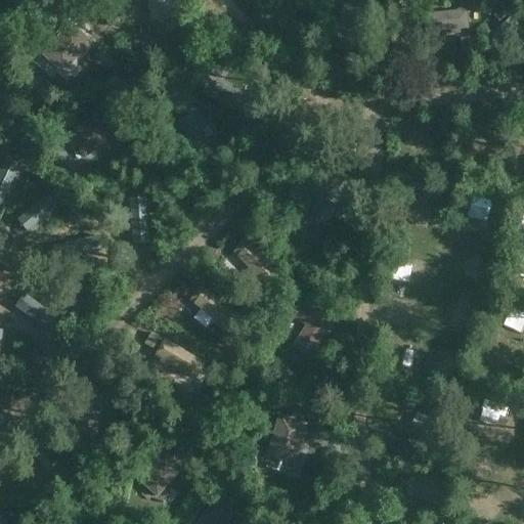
[(177,0),(147,0),(151,22),(180,17),(177,0)]
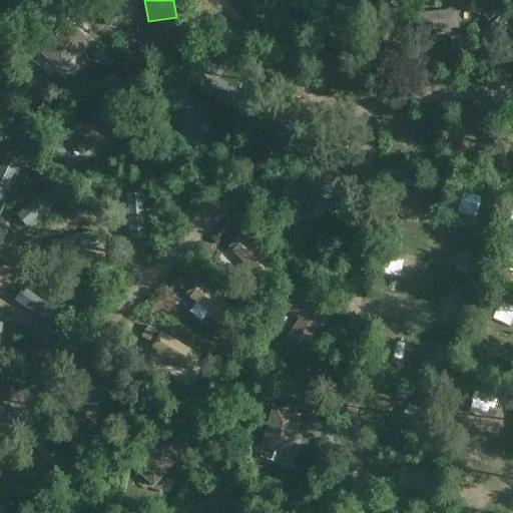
[(350,0),(344,0),(342,6),(358,12),(361,4),(350,0)]
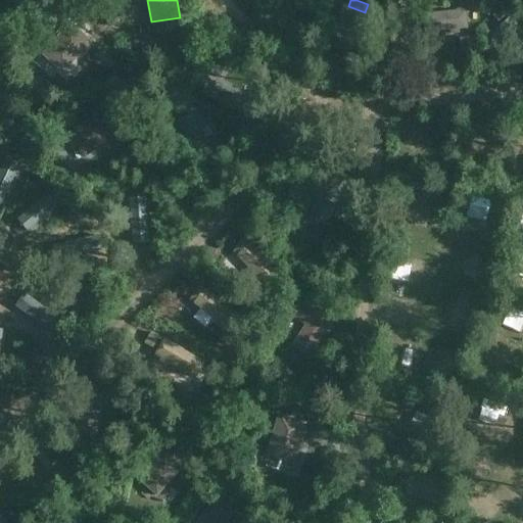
[(365,12),(348,6),(343,5),(334,29),(338,31),(333,48),(353,55),(368,13),(365,12)]
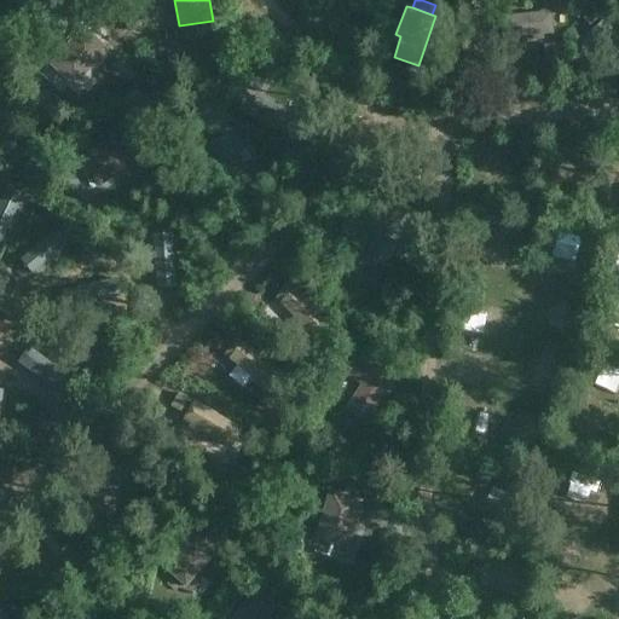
[(595,10),(584,19),(590,27),(602,17),(595,10)]
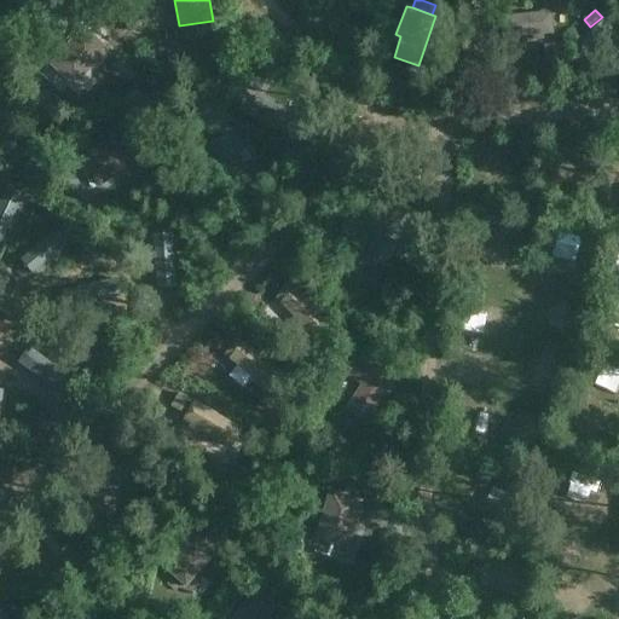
[(501,39),(531,36),(531,40),(542,39),(542,35),(554,34),(553,12),(498,16),(501,39)]
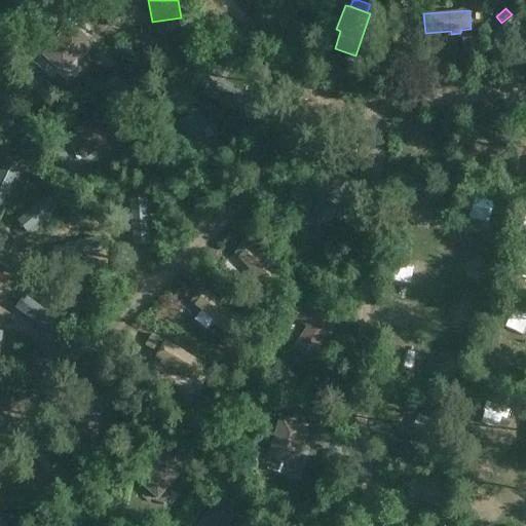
[(501,27),(525,57),(525,31),(514,16),(501,27)]
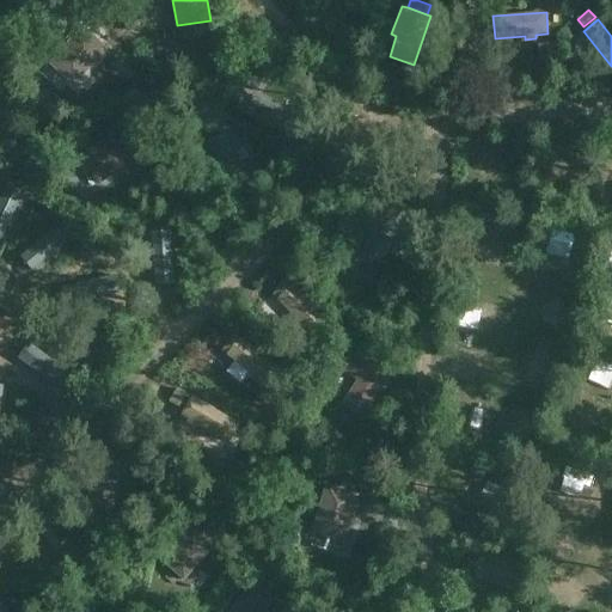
[(83,28),(50,66),(74,87),(108,50),(83,28)]
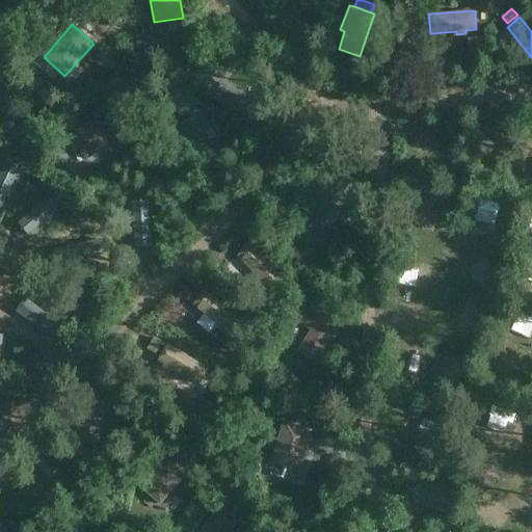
[(478,38),(469,40),(470,50),(479,50),(478,38)]
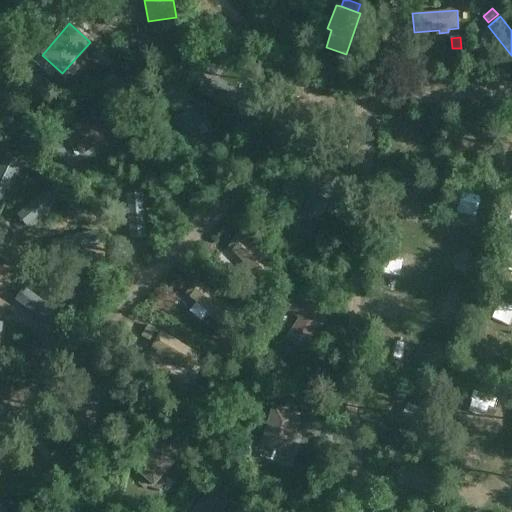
[(212,64),(206,75),(215,79),(220,68),(212,64)]
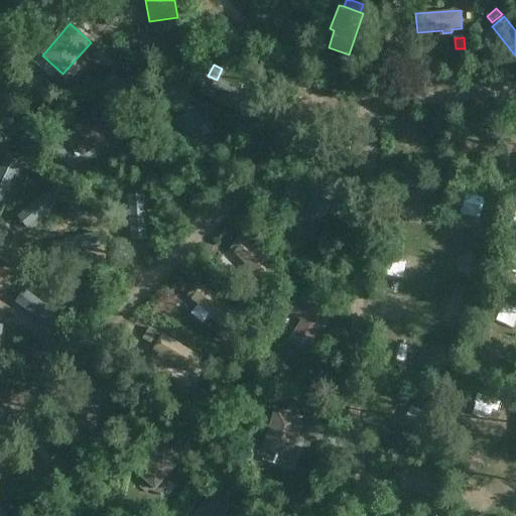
[(70,136),(66,139),(75,151),(79,148),(84,156),(118,132),(102,109),(68,133),(70,136)]
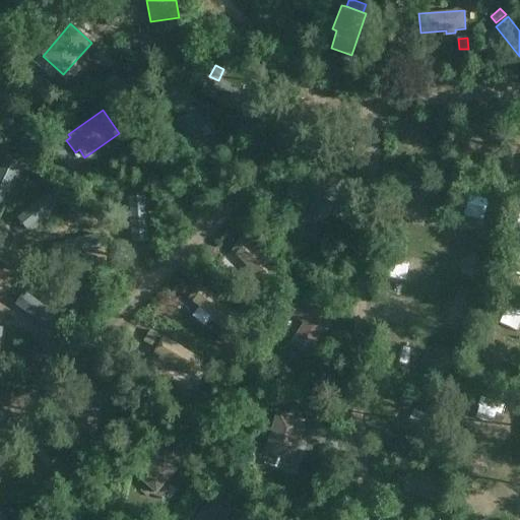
[(420,138),(400,137),(399,147),(420,148),(420,138)]
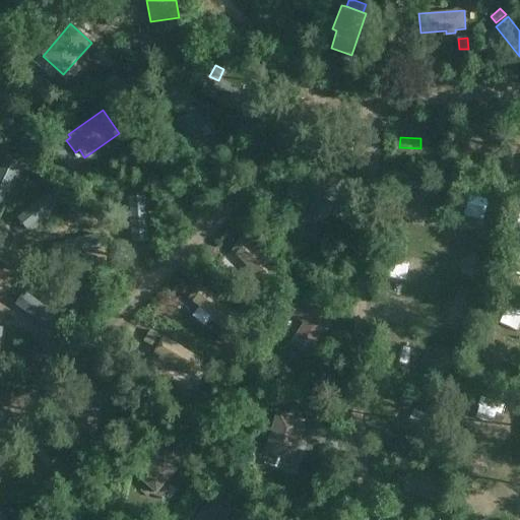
[(323,166),(318,175),(325,180),(317,192),(320,194),(306,215),(322,226),(353,182),(332,169),(331,171),(323,166)]
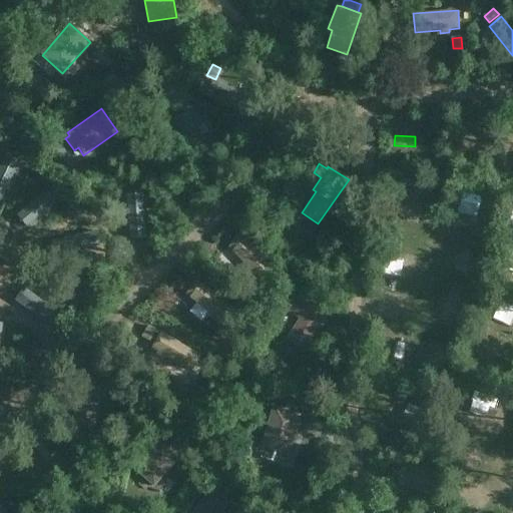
[(474,220),(476,208),(452,206),(451,218),(474,220)]
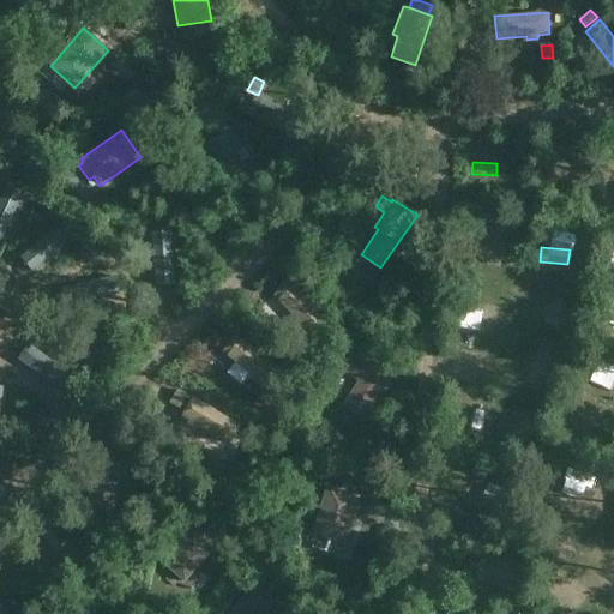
[(290,281),(275,295),(312,335),(326,319),(290,281)]
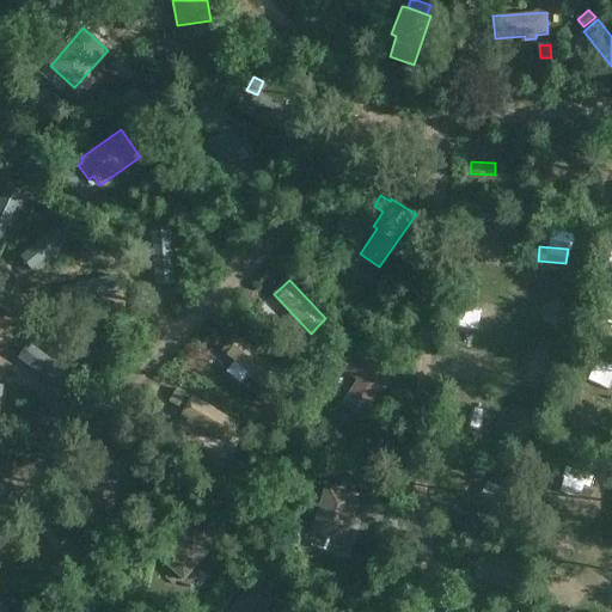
[(237,334),(222,350),(250,372),(246,377),(256,384),(259,379),(264,384),(279,367),(237,334)]
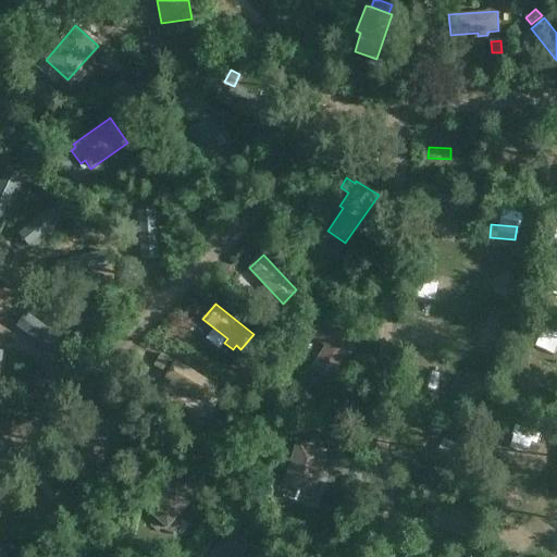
[(281,307),(270,316),(276,323),(287,314),(281,307)]
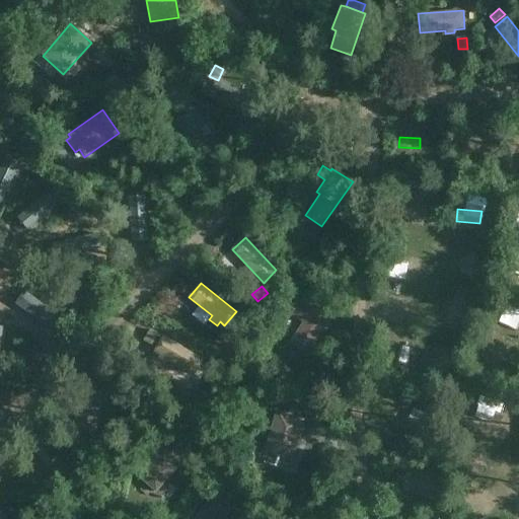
[(302,295),(289,314),(302,324),(289,343),(307,355),(329,321),(306,307),(311,301),(302,295)]
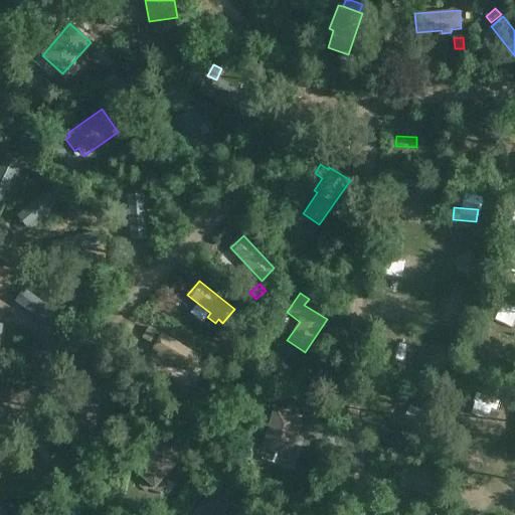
[(148,325),(142,337),(150,341),(156,330),(148,325)]
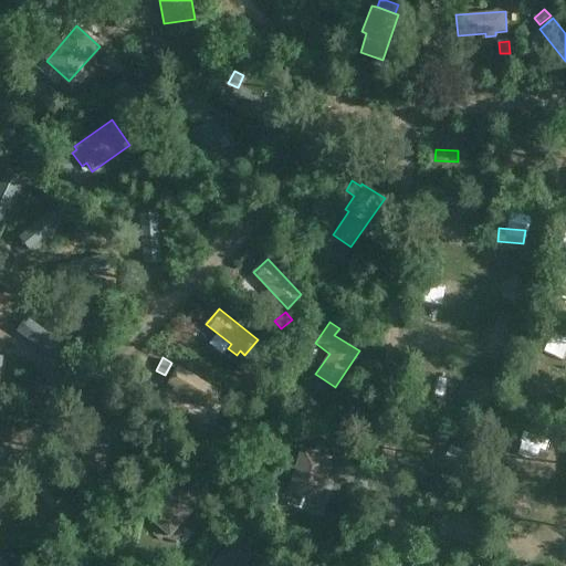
[(249,357),(239,367),(247,375),(258,364),(249,357)]
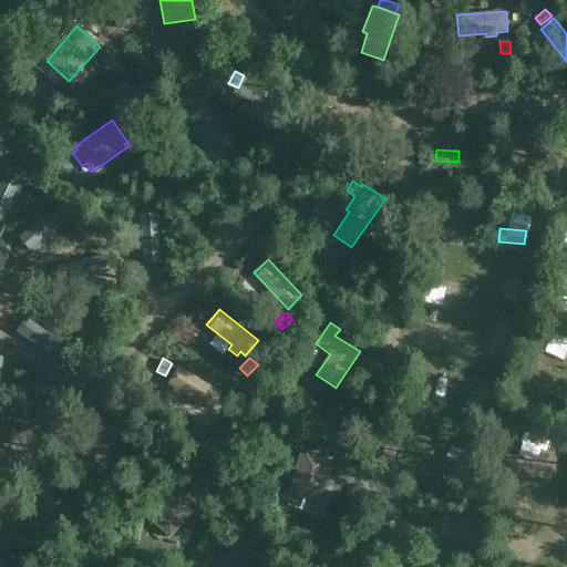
[(177,367),(167,383),(174,388),(172,392),(181,398),(183,393),(212,410),(222,391),(216,389),(177,367)]
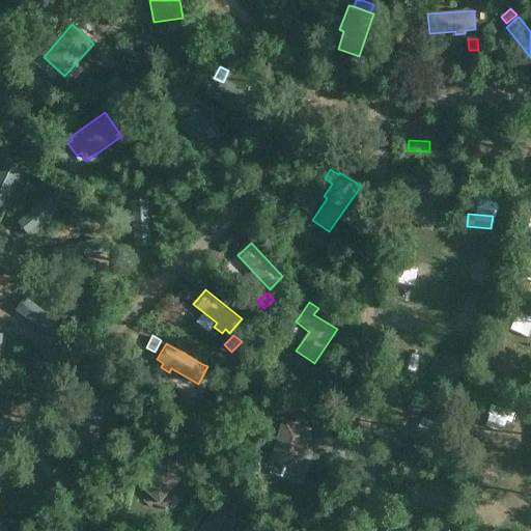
[(94,392),(72,440),(93,448),(115,400),(94,392)]
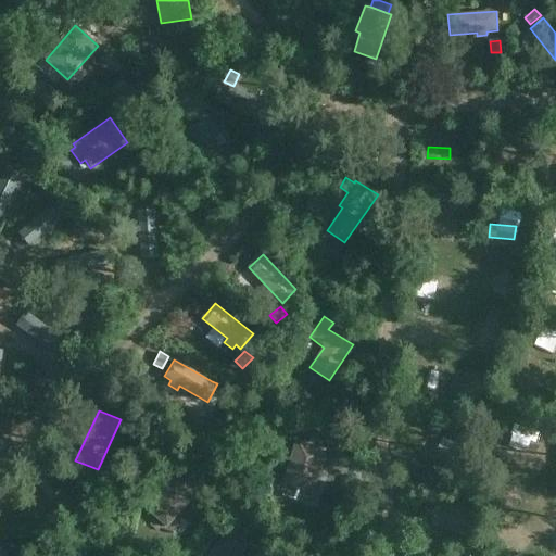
[(297,441),(283,483),(313,492),(319,468),(324,469),(327,458),(323,457),(325,450),(297,441)]
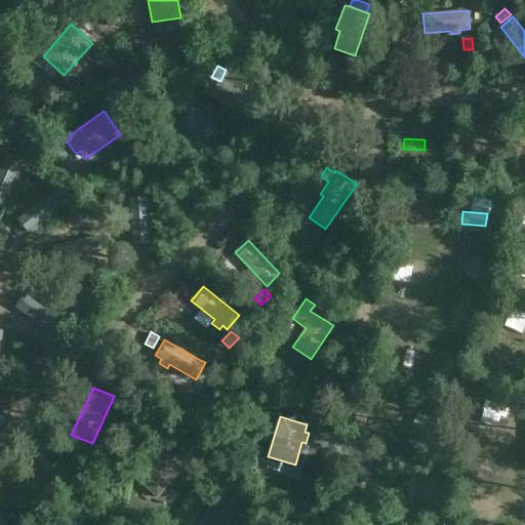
[(314,417),(312,427),(324,431),(327,421),(314,417)]
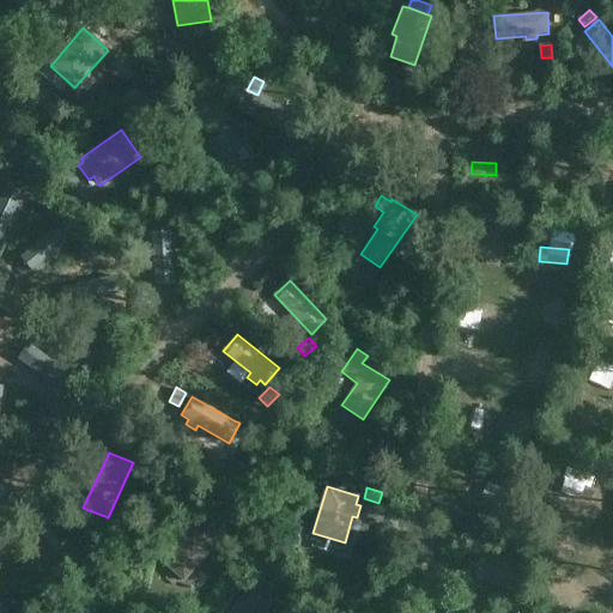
[(554,513),(570,517),(576,498),(560,493),(554,513)]
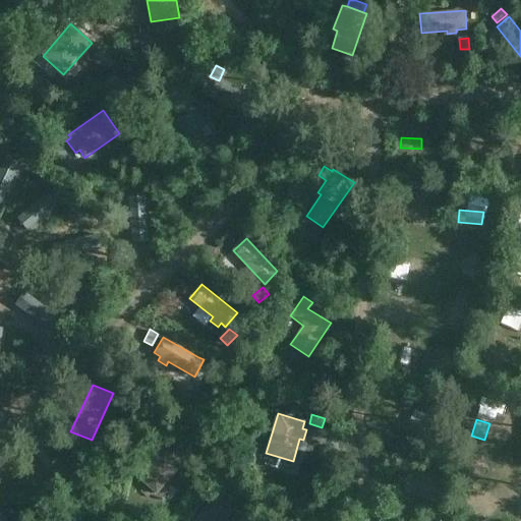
[(157,496),(185,463),(163,443),(134,475),(157,496)]
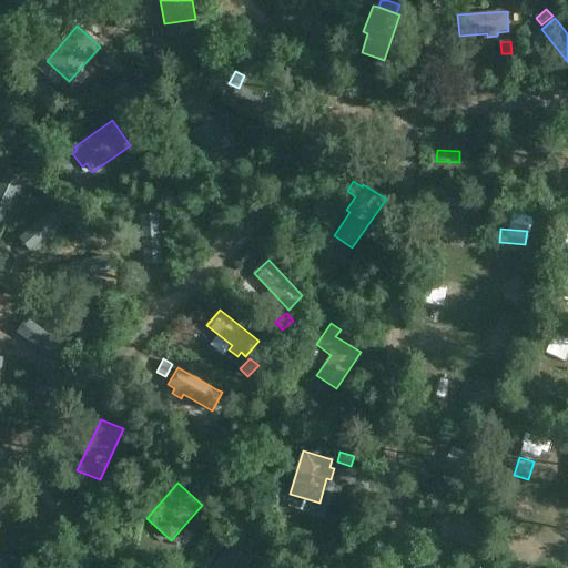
[(210,495),(203,503),(213,511),(220,505),(210,495)]
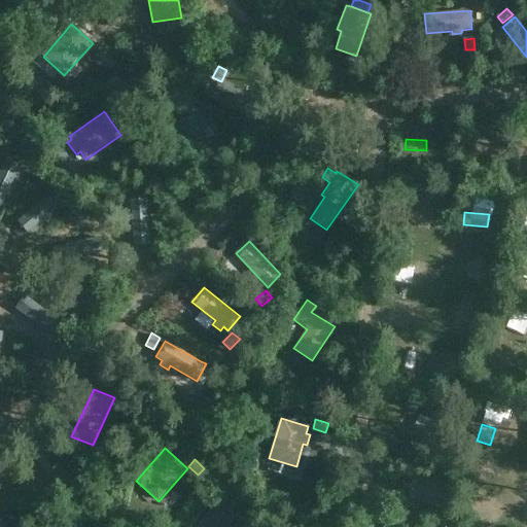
[(222,493),(195,526),(234,526),(236,525),(238,526),(240,526),(246,520),(242,517),(246,513),(222,493)]
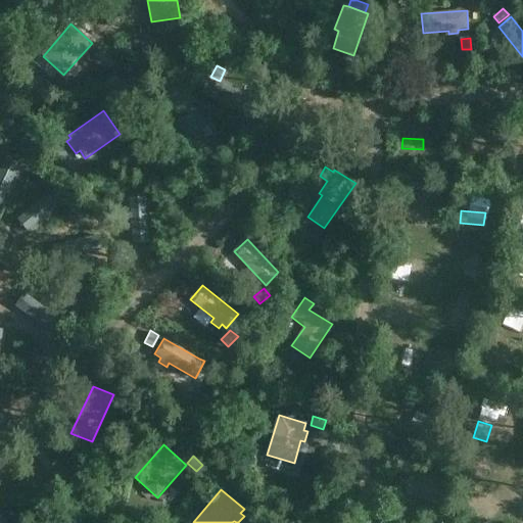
[(251,506),(245,513),(255,521),(262,513),(251,506)]
